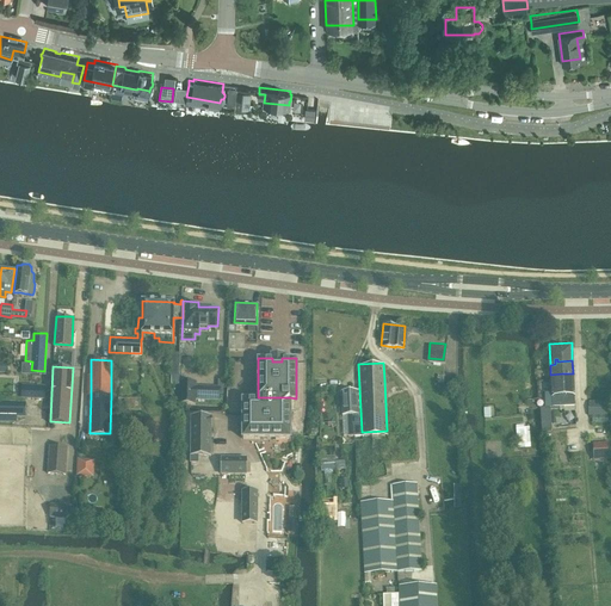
[(562,373),(550,375),(553,403),(563,402),(562,373)]
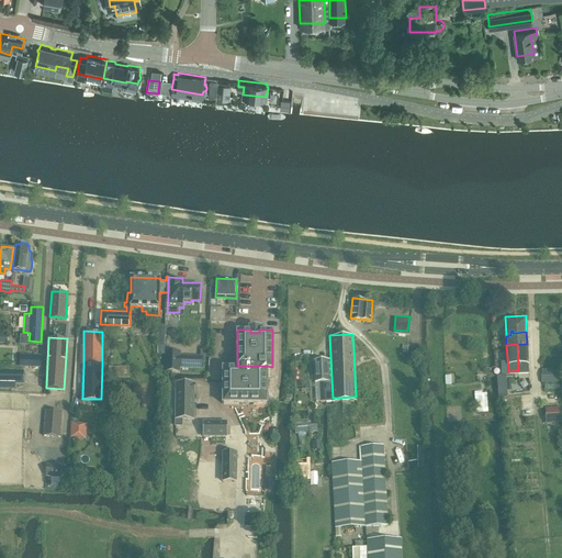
[(527,344),(517,344),(518,370),(528,370),(527,344)]
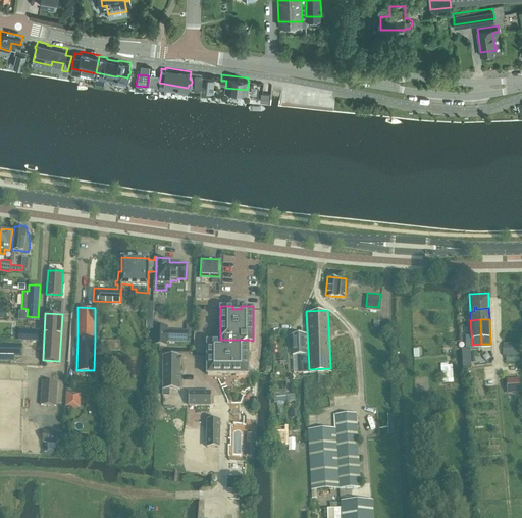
[(155,324),(154,343),(167,343),(167,339),(172,339),(188,340),(188,334),(190,334),(190,327),(194,327),(195,327),(195,322),(187,322),(187,328),(172,327),(167,327),(167,324),(155,324)]
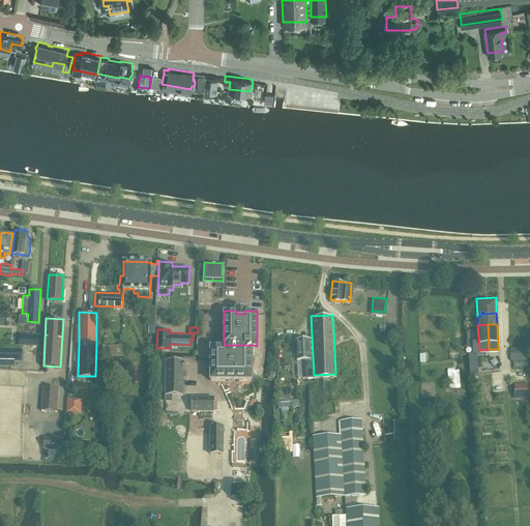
[(20,333),(20,342),(37,343),(37,334),(20,333)]
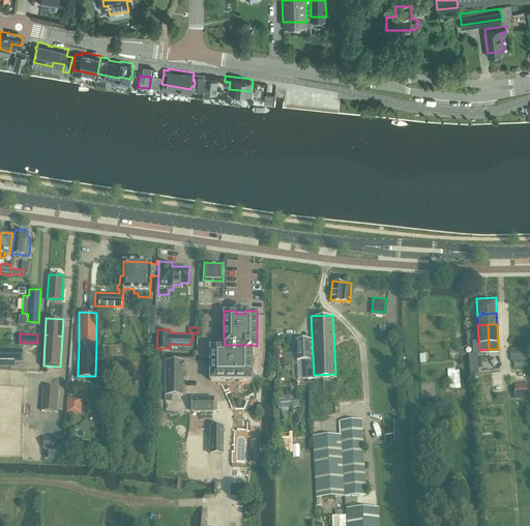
[(306,375),(314,375),(312,337),(296,337),(296,356),(305,356),(306,375)]
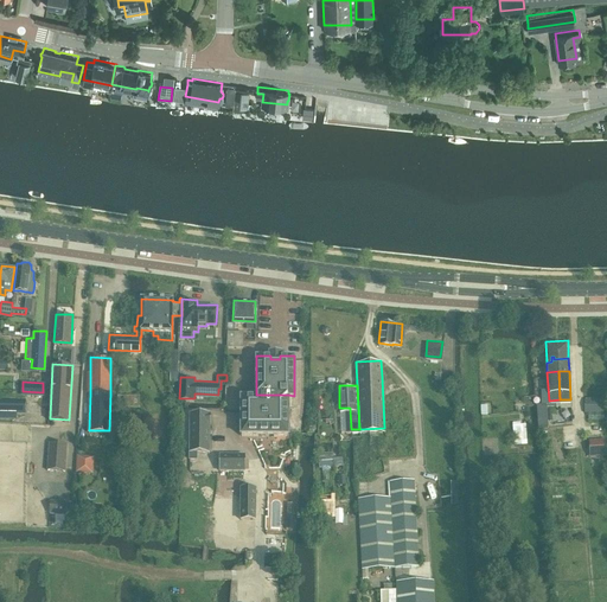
[(140,394),(117,394),(117,405),(140,405),(140,394)]
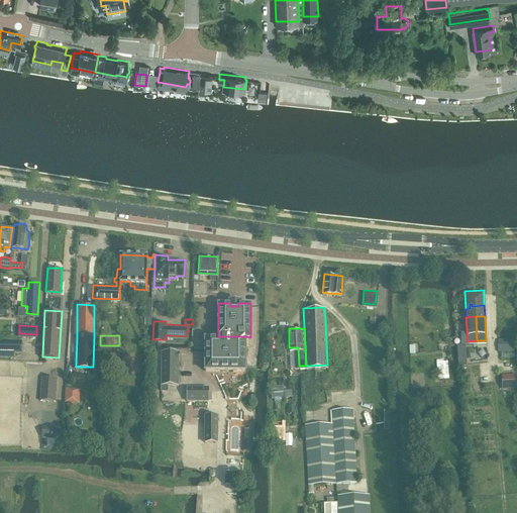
[(205,336),(205,369),(245,369),(245,336),(205,336)]
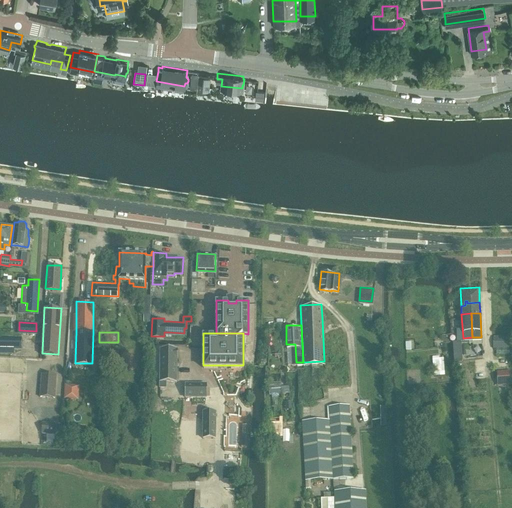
[(0,334),(0,351),(13,352),(13,346),(20,346),(21,335),(0,334)]
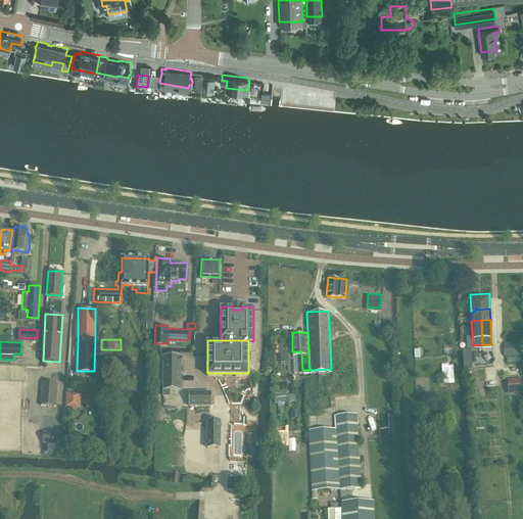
[(504,352),(507,352),(519,352),(520,342),(504,341),(504,352)]
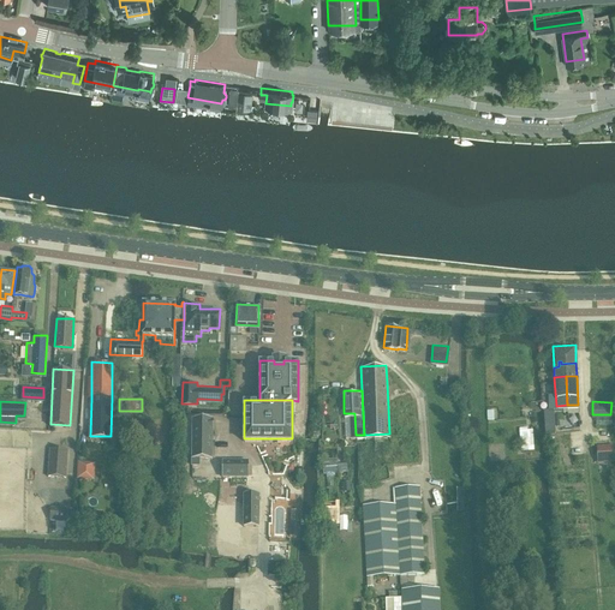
[(543,407),(544,418),(554,418),(554,407),(543,407)]
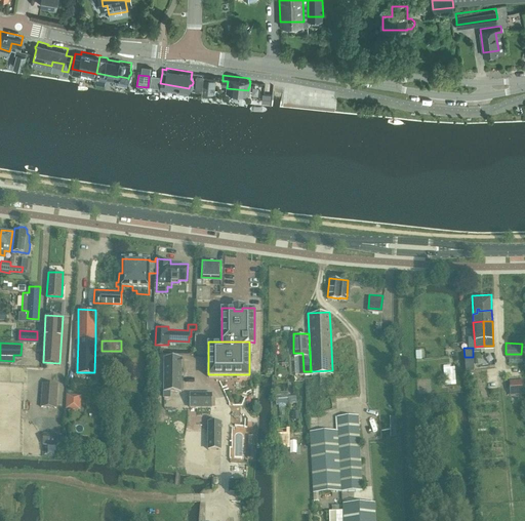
[(164,390),(164,396),(172,396),(172,390),(180,390),(182,357),(164,356),(164,390)]
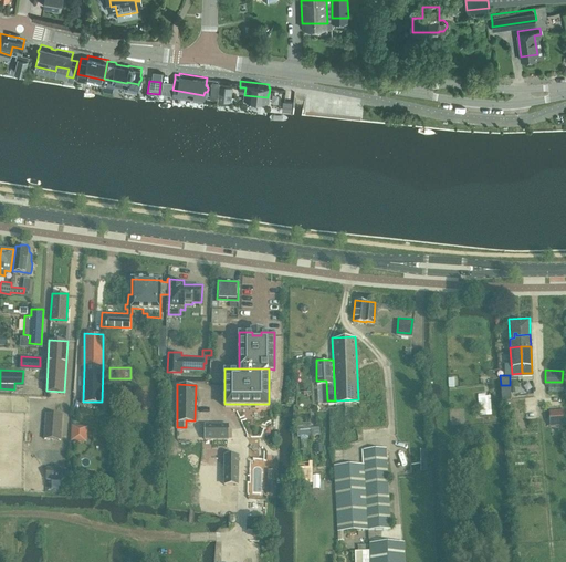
[(510,385),(501,385),(501,395),(510,394),(510,385)]
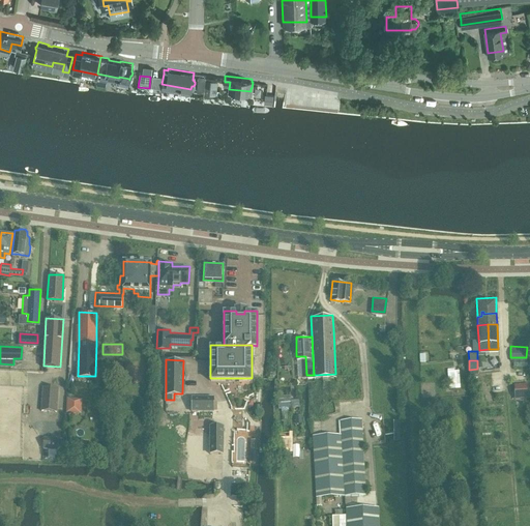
[(453,367),(447,367),(449,386),(461,386),(460,368),(454,369),(453,367)]
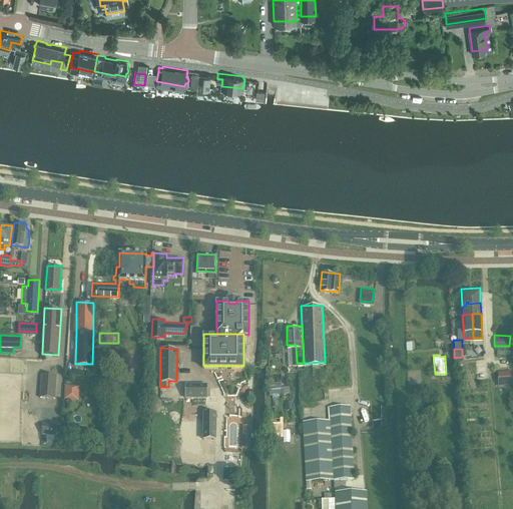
[(118,370),(104,371),(105,385),(118,385),(118,370)]
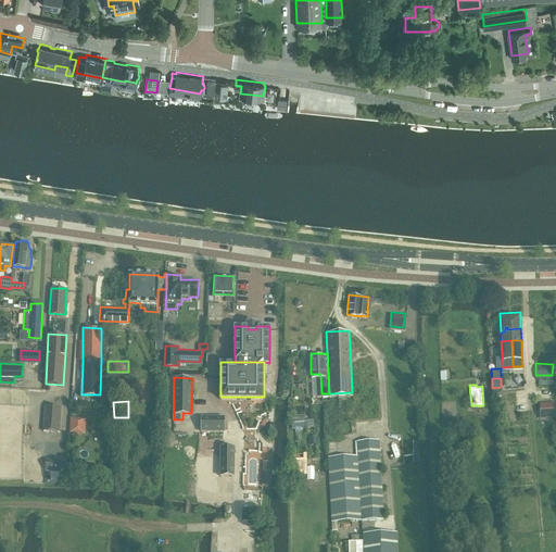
[(540,402),(540,411),(553,410),(553,401),(540,402)]
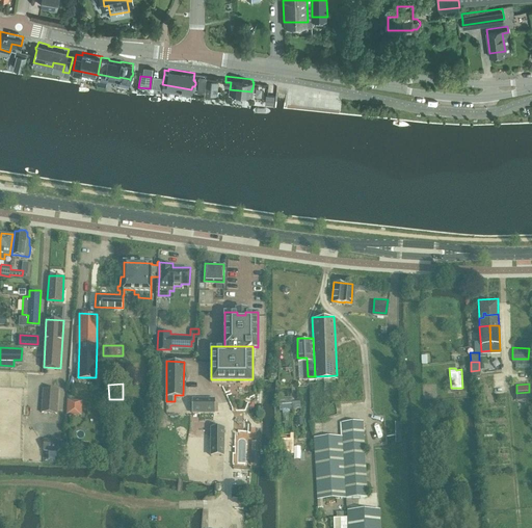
[(44,386),(41,410),(56,411),(58,387),(44,386)]
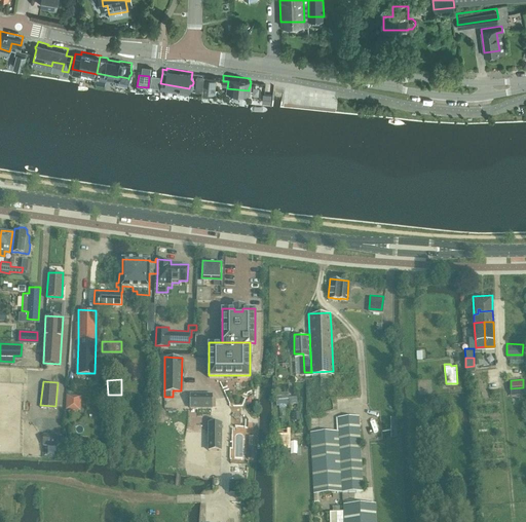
[(275,390),(276,402),(289,401),(289,389),(275,390)]
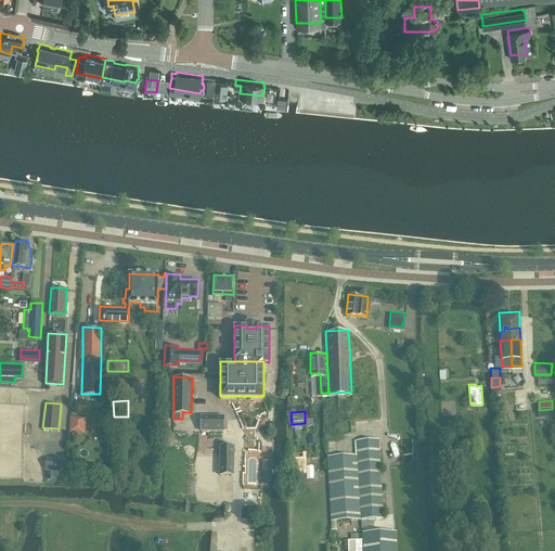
[(71,414),(69,430),(80,430),(81,415),(71,414)]
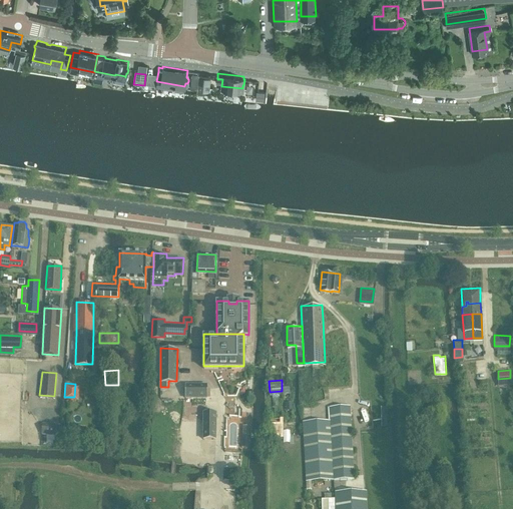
[(206,383),(186,383),(186,396),(205,397),(206,383)]
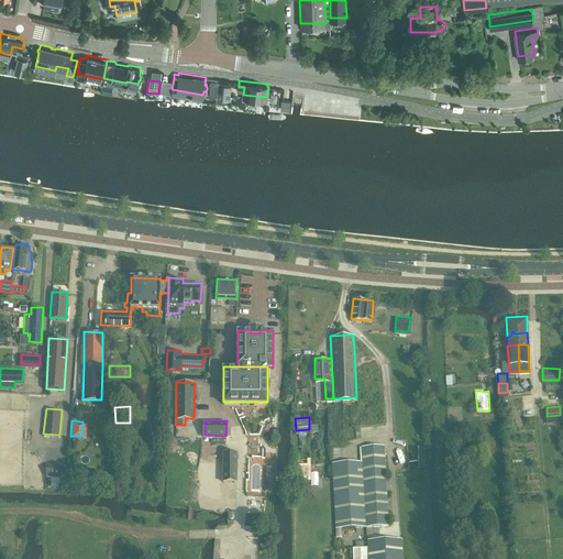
[(333,482),(333,500),(364,497),(365,524),(388,523),(384,444),(361,445),(362,460),(354,460),(355,480),(333,482)]
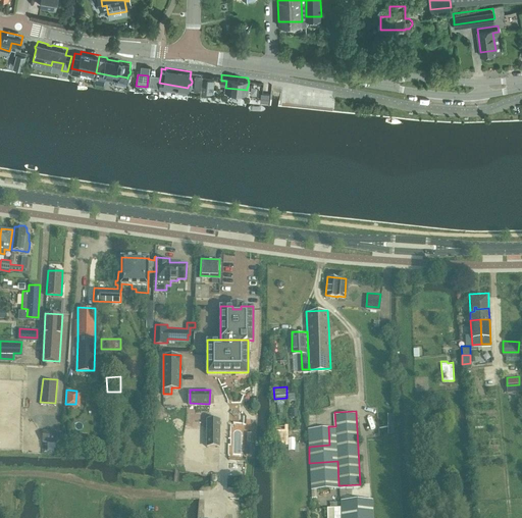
[(207,445),(219,445),(219,418),(207,418),(207,445)]
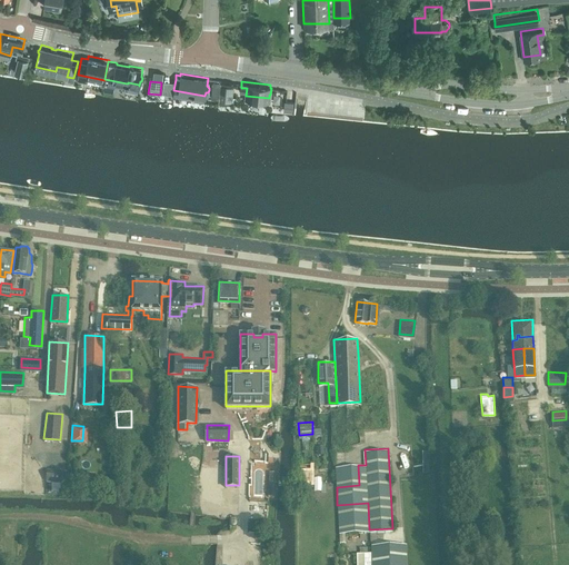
[(336,466),(337,487),(359,485),(358,465),(336,466)]
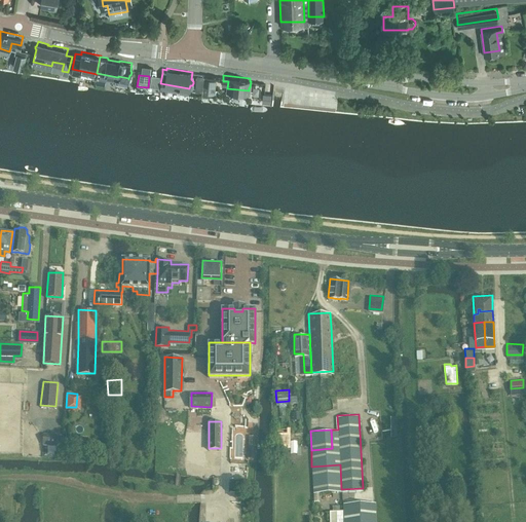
[(43,442),(58,444),(59,434),(43,433),(43,442)]
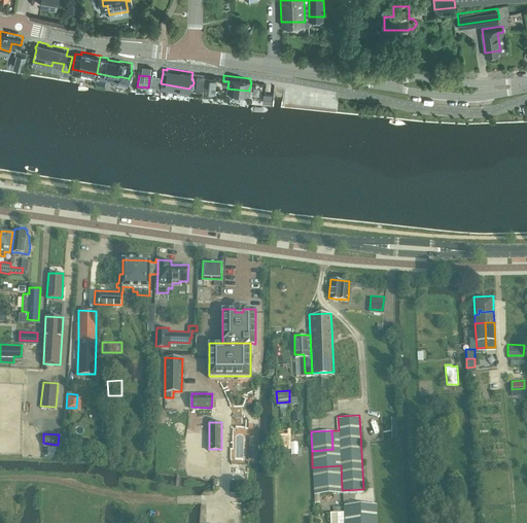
[(205,434),(192,436),(194,460),(206,459),(205,434)]
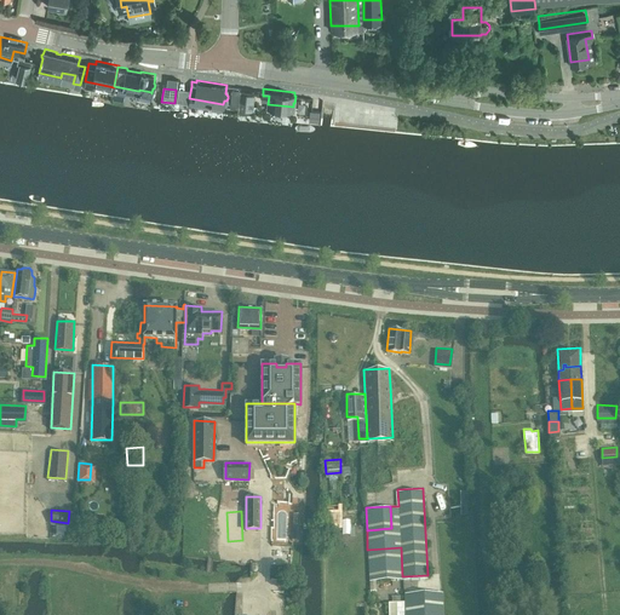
[(367,550),(369,579),(375,579),(402,576),(401,547),(367,550)]
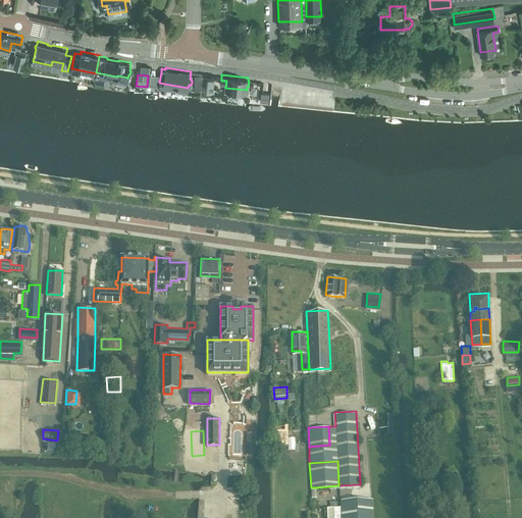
[(372,517),(372,498),(341,499),(341,517),(372,517)]
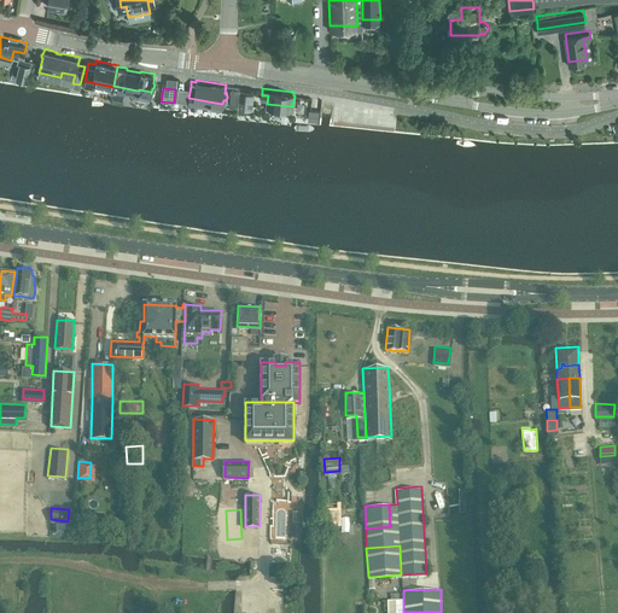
[(249,602),(248,612),(264,612),(267,599),(261,597),(261,599),(260,599),(260,591),(250,591),(249,602)]
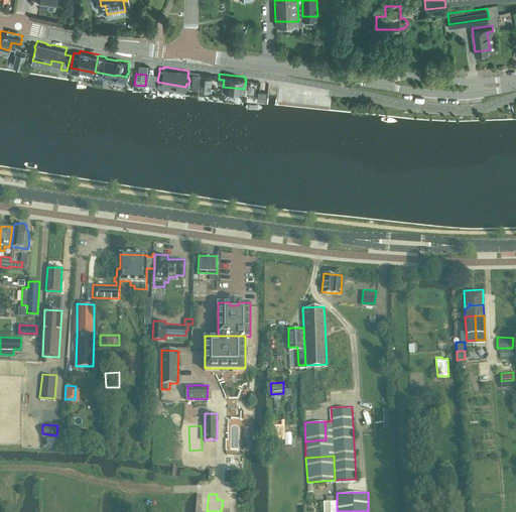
[(326,500),(323,500),(323,511),(336,511),(336,499),(333,499),(326,500)]
